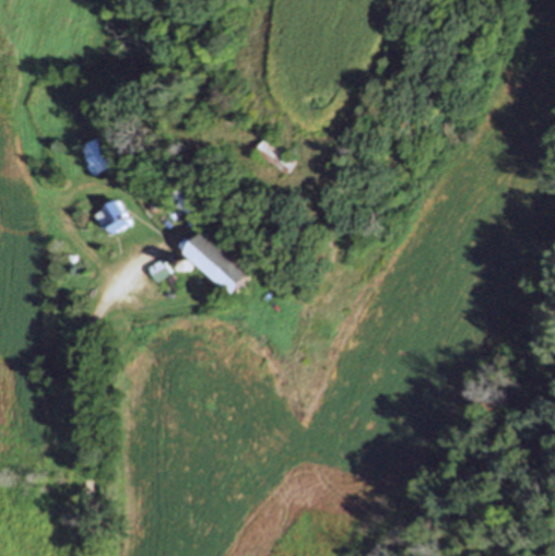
[(79,149),(95,139),(110,164),(94,174),(79,149)]
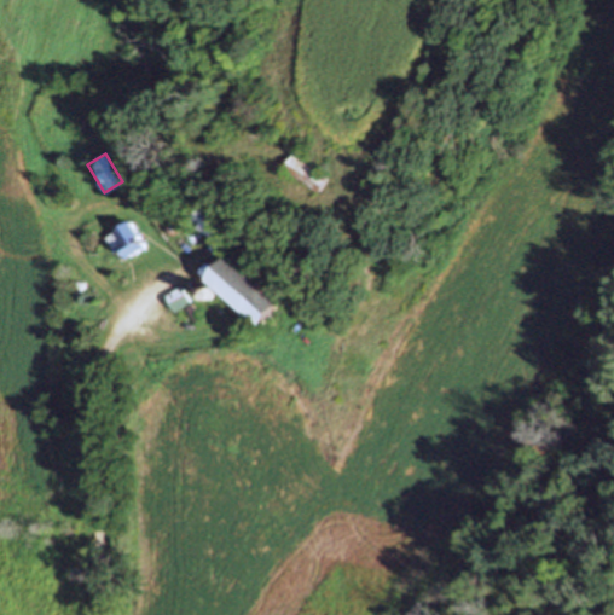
[(285,170),(294,157),(329,180),(322,192),(285,170)]
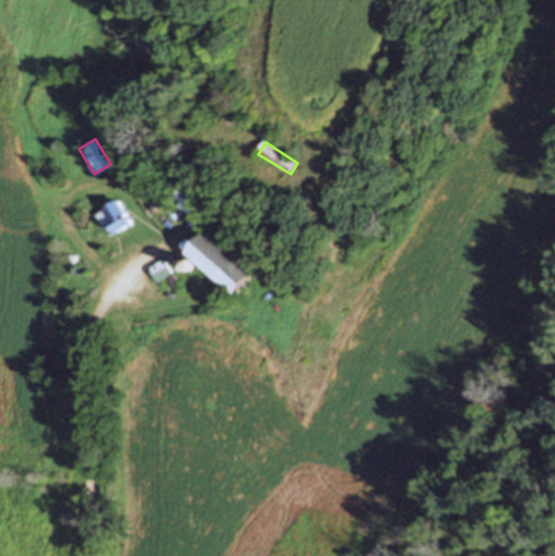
[(168,203),(180,185),(205,201),(192,220),(168,203)]
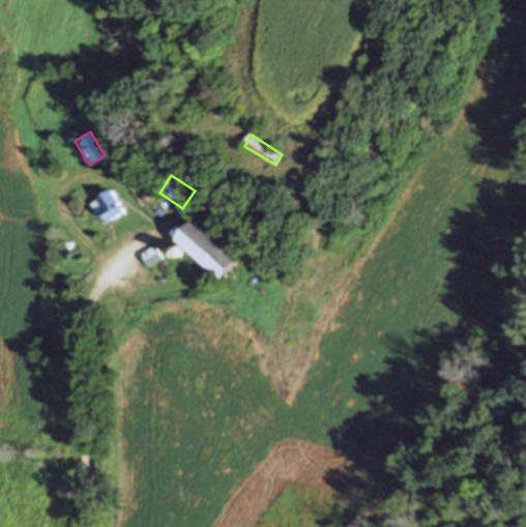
[(121,212),(106,222),(103,217),(95,222),(85,204),(108,189),(121,212)]
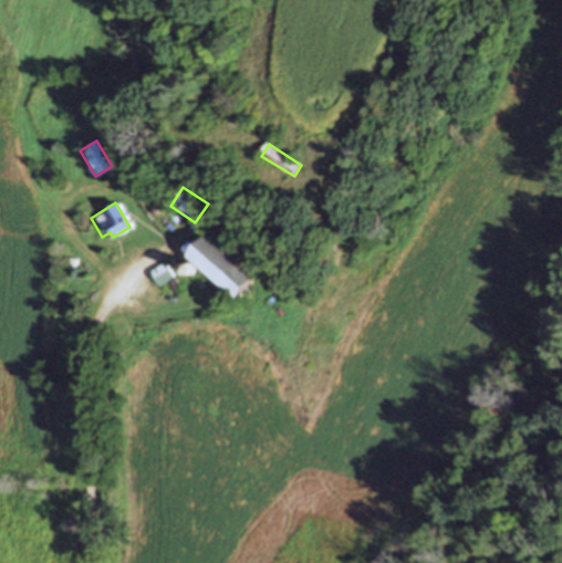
[(201,238),(252,281),(236,301),(177,250),(184,242),(191,249),(201,238)]
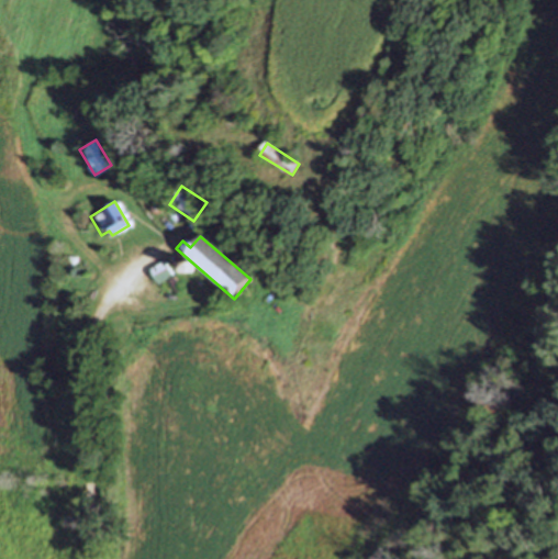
[(160,261),(169,277),(156,286),(147,270),(160,261)]
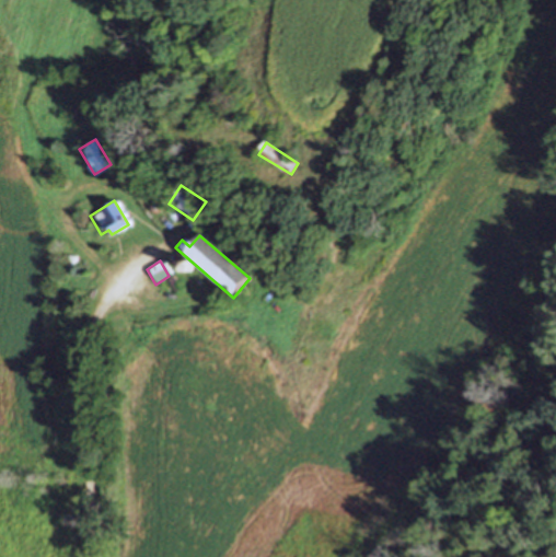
[(169,278),(177,290),(172,293),(163,282),(169,278)]
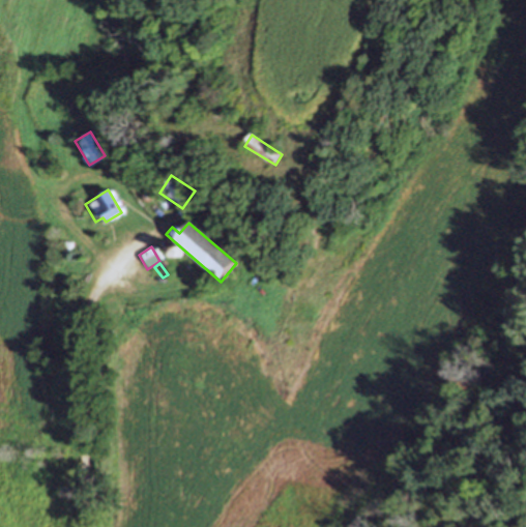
All buildings are outlined.
